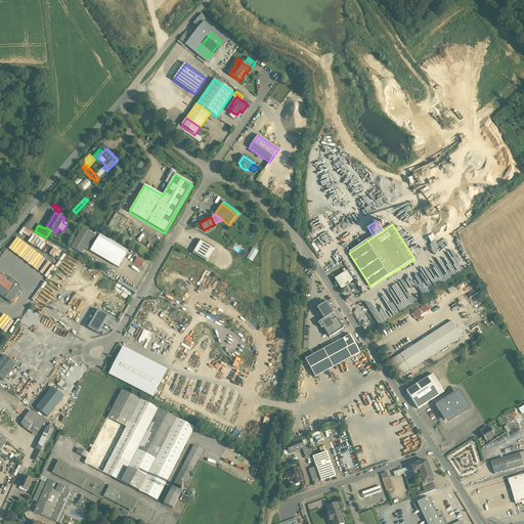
[(72,248),(82,254),(93,234),(83,228),(72,248)]
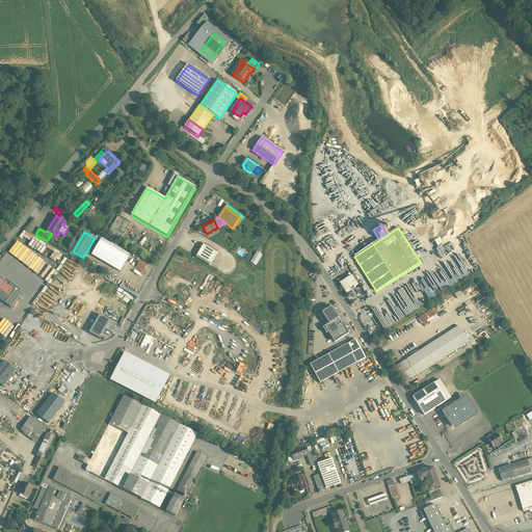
[(129,258),(100,241),(91,256),(121,272),(129,258)]
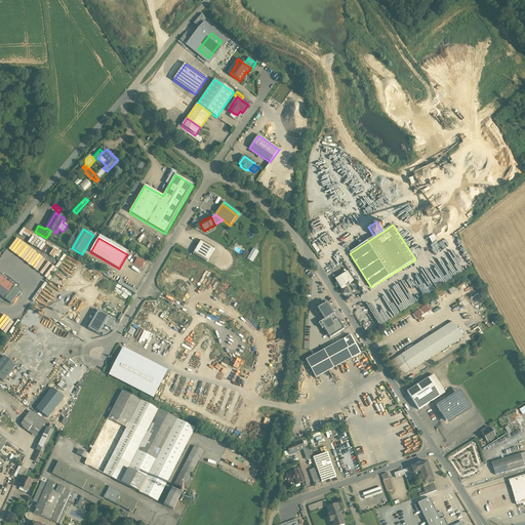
[(215,248),(201,240),(193,254),(207,263),(215,248)]
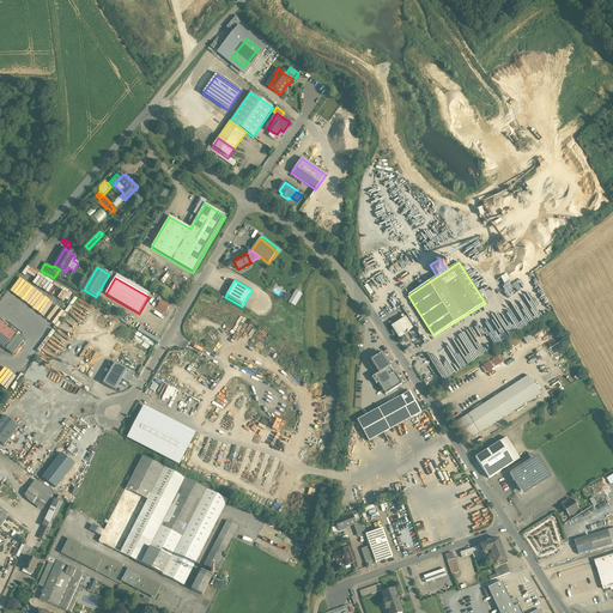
[(56,323),(66,310),(22,281),(13,295),(56,323)]
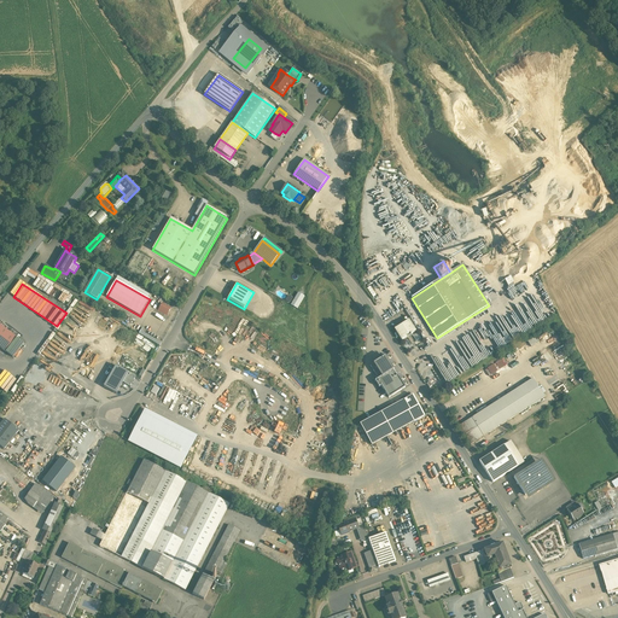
[(170,309),(162,304),(158,310),(167,315),(170,309)]
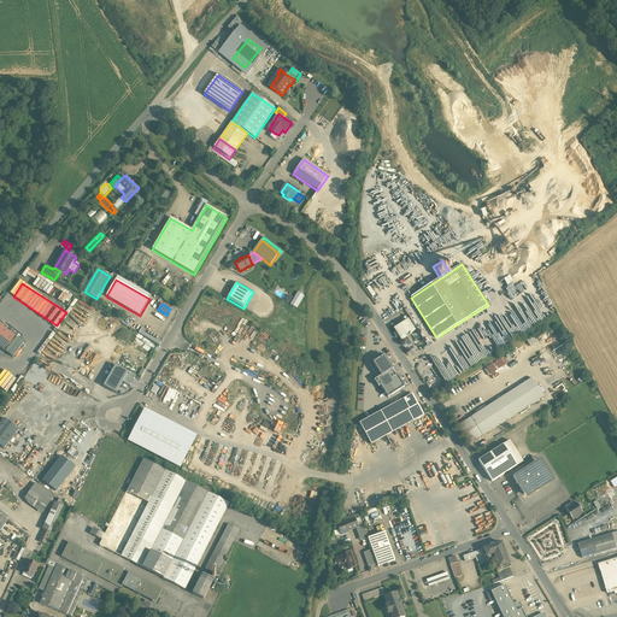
[(407,319),(393,329),(400,340),(406,338),(405,335),(409,333),(410,334),(415,331),(407,319)]
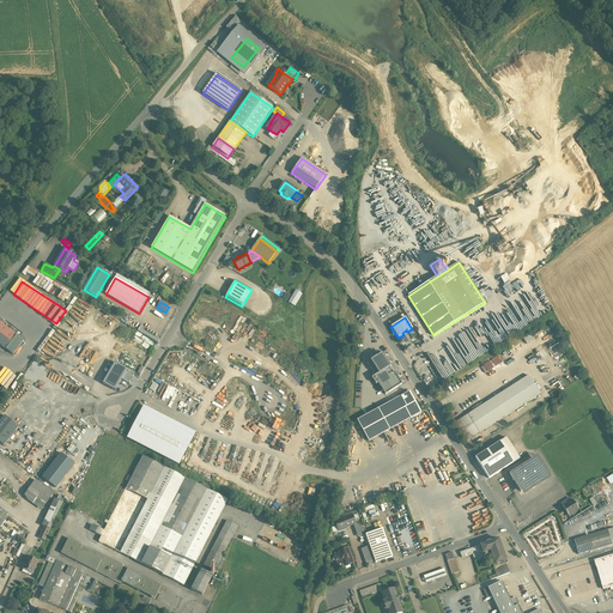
[(17,335),(0,322),(0,345),(6,350),(17,335)]
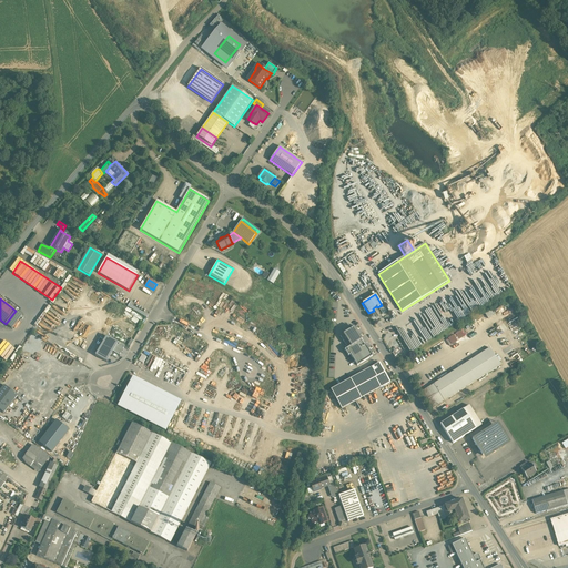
[(492,311),(486,314),(489,320),(495,316),(492,311)]
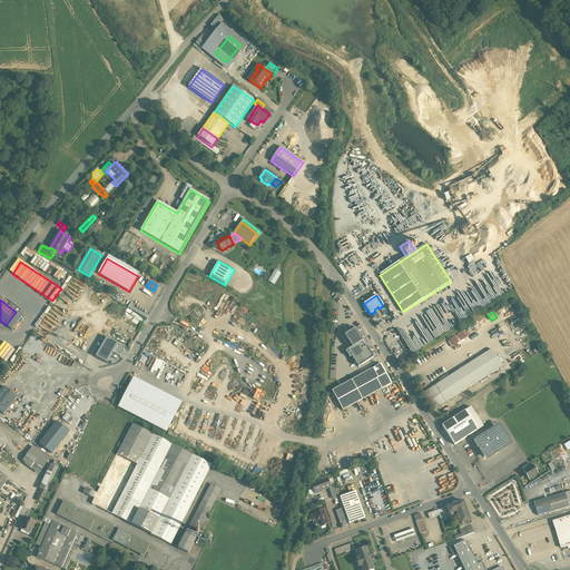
[(355,330),(342,337),(350,350),(352,349),(362,342),(363,342),(355,330)]
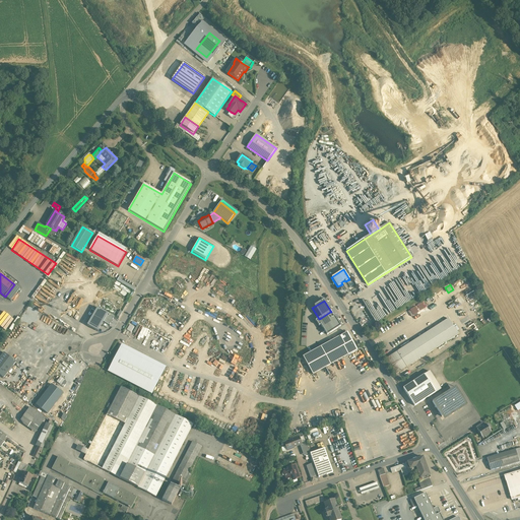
[(408,311),(411,317),(426,309),(423,303),(408,311)]
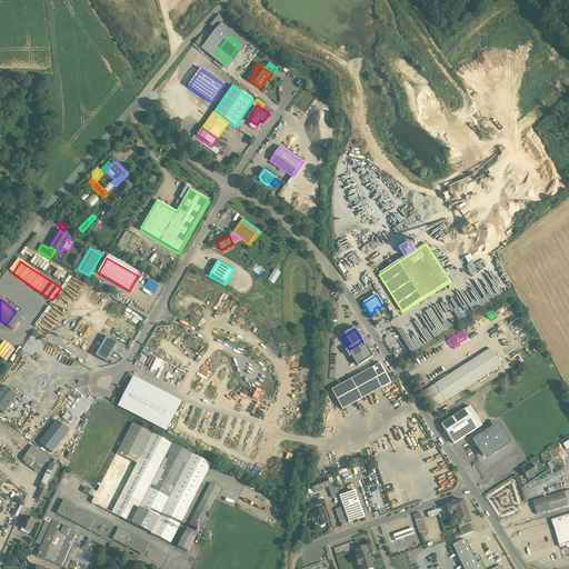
[(96,357),(107,363),(113,352),(118,345),(107,338),(96,357)]
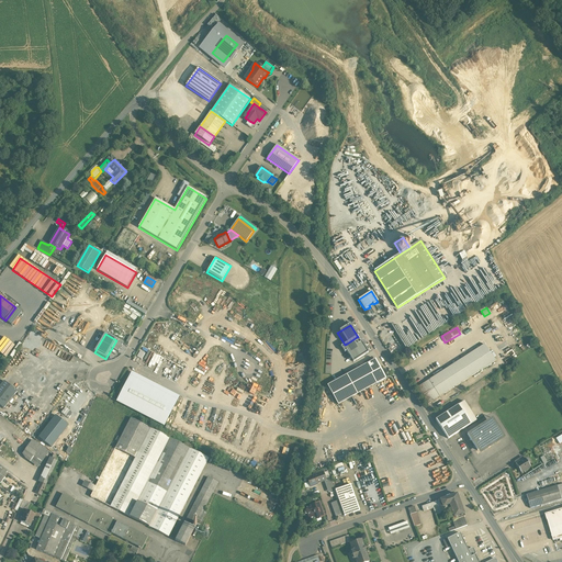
[(353,362),(368,352),(361,341),(360,341),(357,337),(347,344),(345,345),(341,347),(345,352),(347,351),(353,362)]
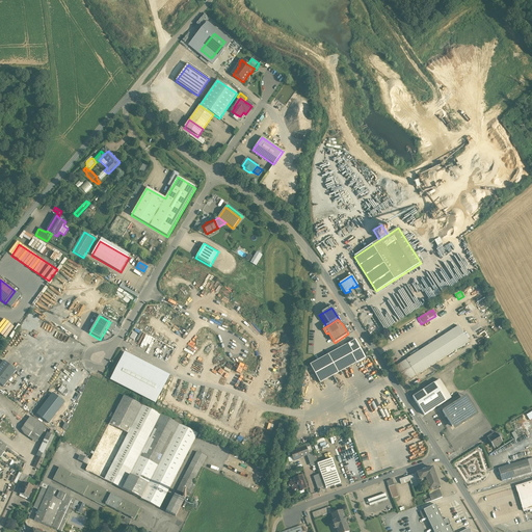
[(110,322),(106,329),(112,334),(116,325),(110,322)]
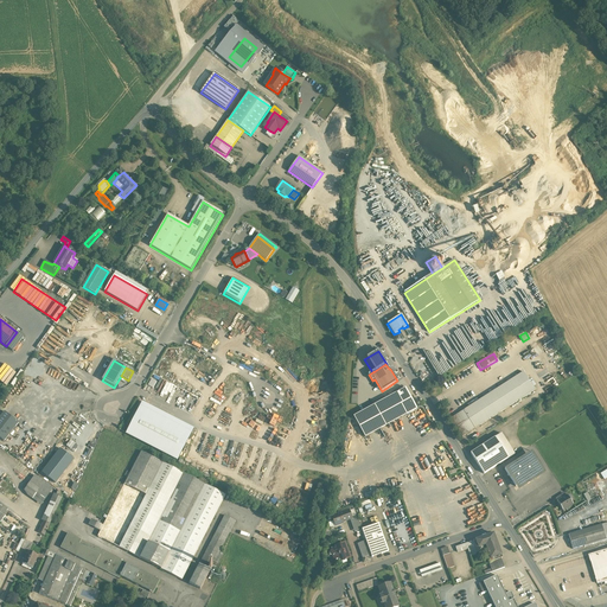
[(523,372),(464,410),(474,429),(535,390),(523,372)]
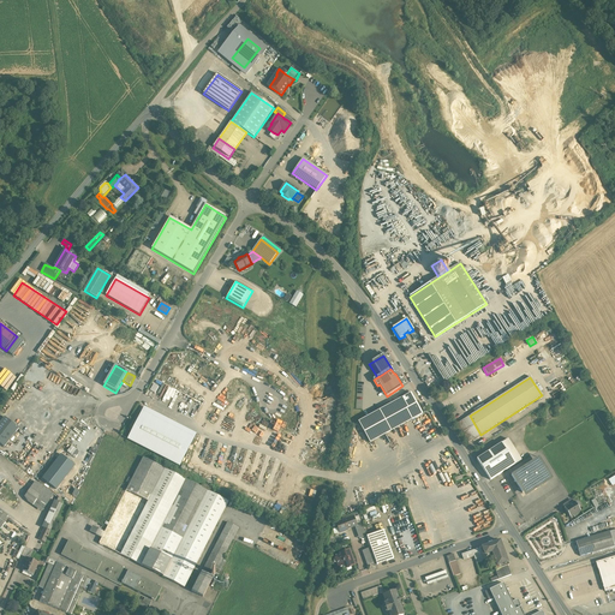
[(411,393),(358,423),(370,443),(412,421),(423,415),(411,393)]
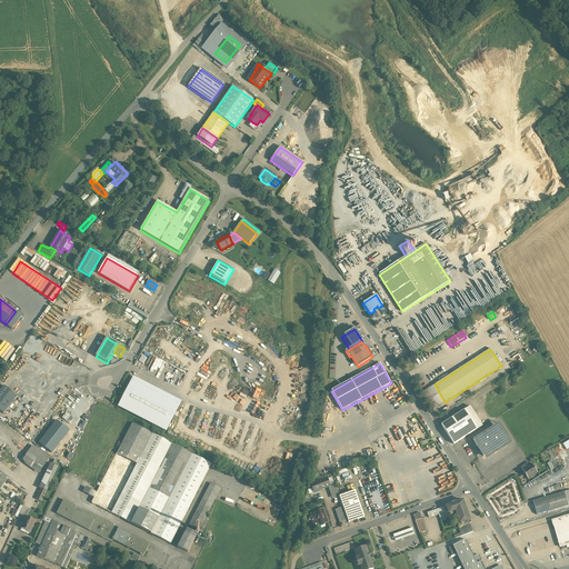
[(166,430),(178,406),(131,382),(118,407),(166,430)]
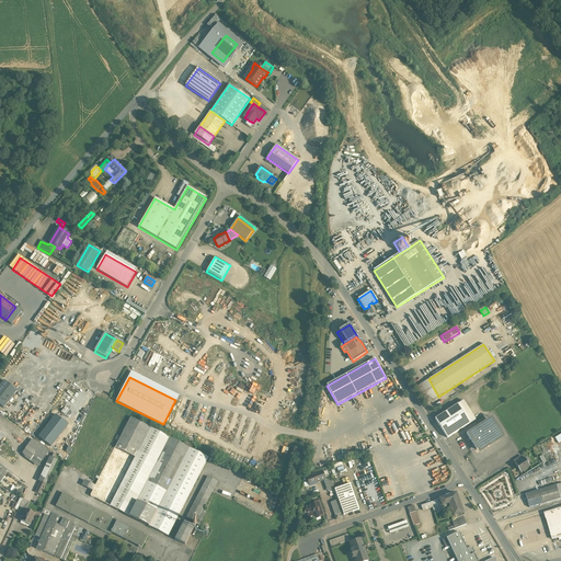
[(438,397),(428,379),(415,388),(425,404),(438,397)]
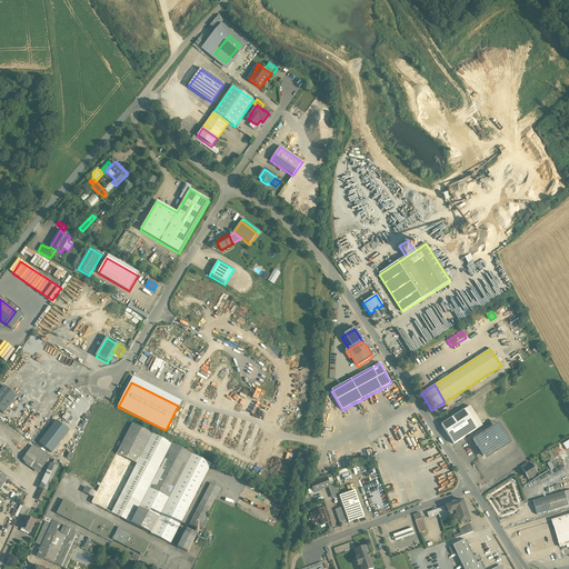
[(17,397),(3,387),(0,390),(0,410),(5,415),(17,397)]
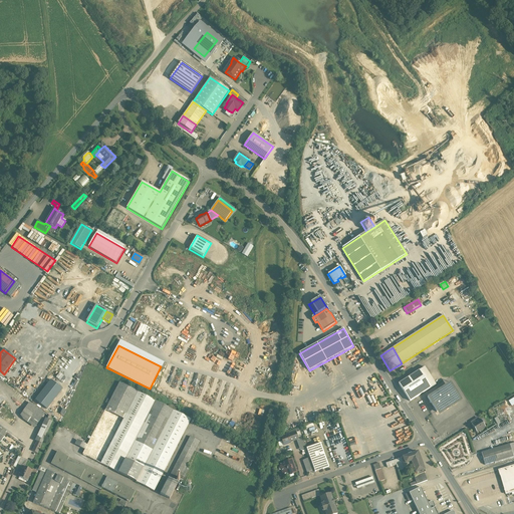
[(436,384),(425,367),(419,370),(431,389),(436,384)]
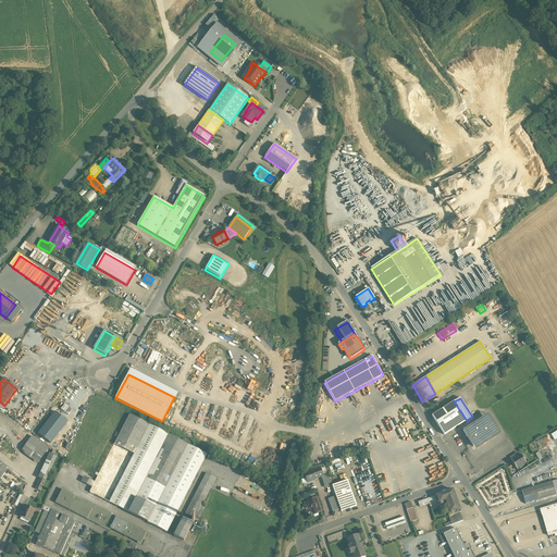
[(454,401),(432,416),(444,435),(467,421),(454,401)]
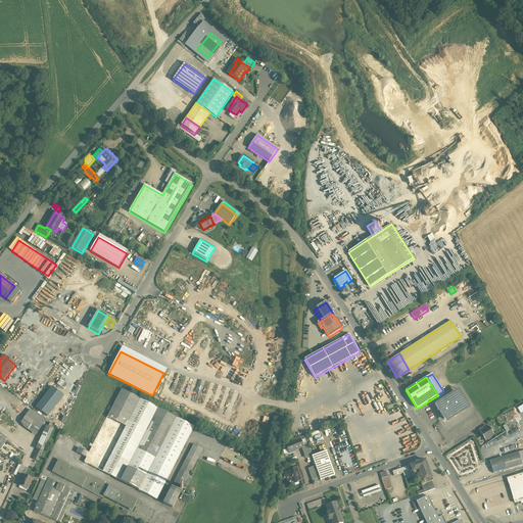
[(37,408),(48,416),(62,397),(51,388),(37,408)]
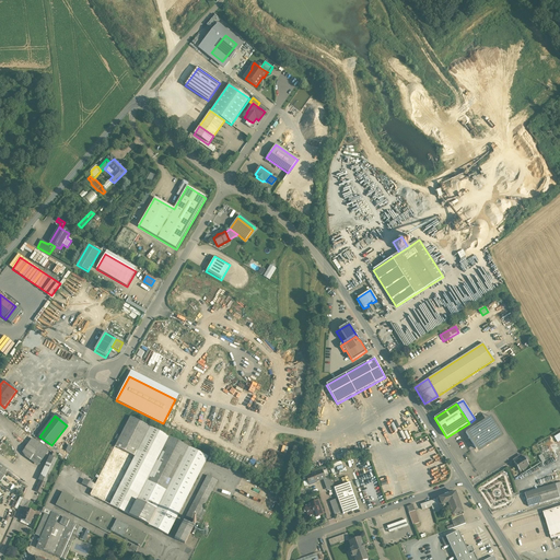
[(208,457),(130,417),(101,474),(95,486),(93,490),(90,496),(167,535),(208,457)]
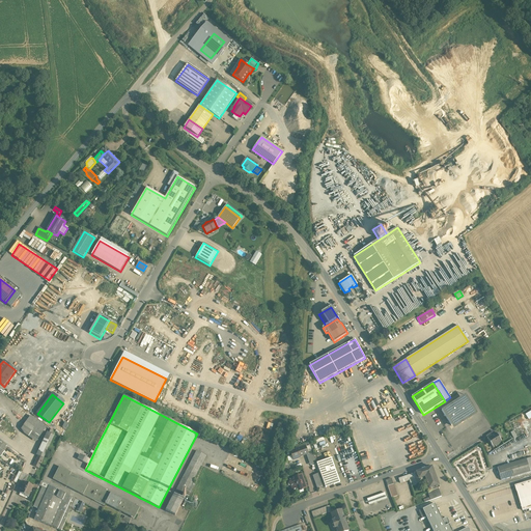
[(459,399),(441,411),(451,425),(469,414),(459,399)]
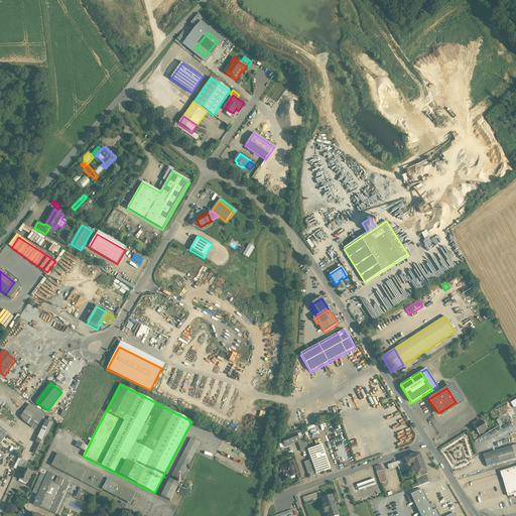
[(45,415),(29,404),(20,417),(36,427),(45,415)]
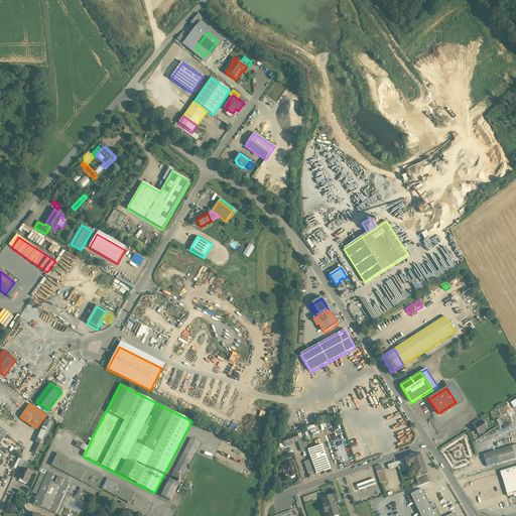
[(49,417),(32,453),(37,456),(40,449),(40,448),(53,420),(49,417)]
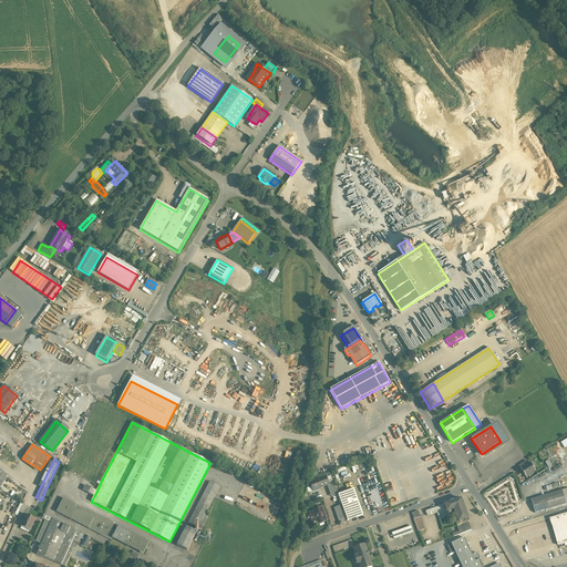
[(525,466),(521,468),(526,477),(528,476),(529,476),(532,475),(532,474),(535,472),(529,463),(527,464),(525,466)]
